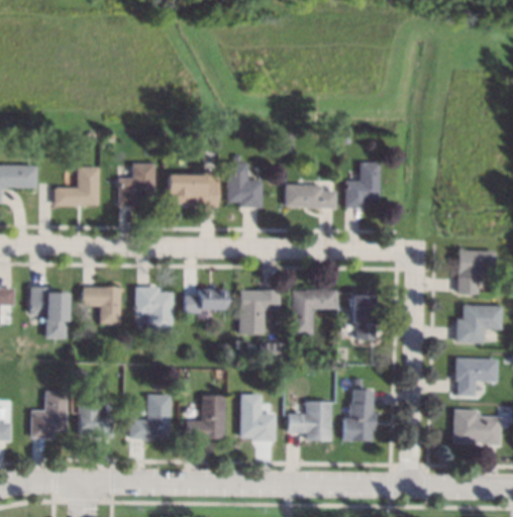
[(295,134),(295,149),(284,148),(285,133),(295,134)]
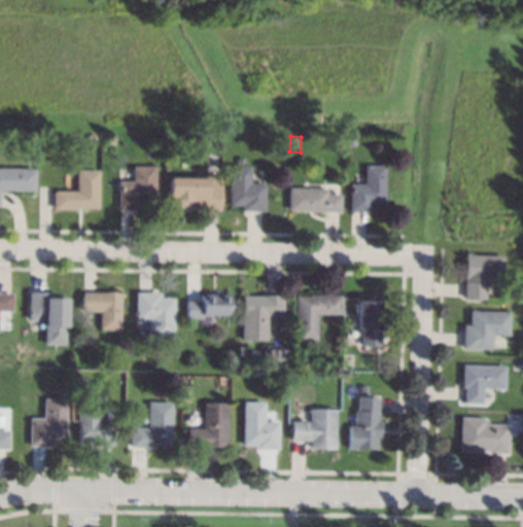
[(253,183),(268,183),(268,211),(265,211),(251,211),(245,211),(245,206),(233,206),(234,165),(253,166),(253,183)]
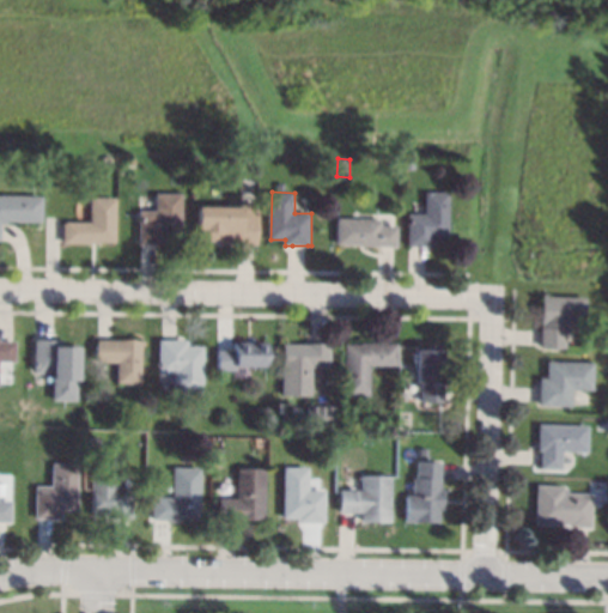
[(184,237),(168,237),(168,243),(160,243),(145,243),(143,243),(143,211),(159,211),(159,193),(184,194),(184,237)]
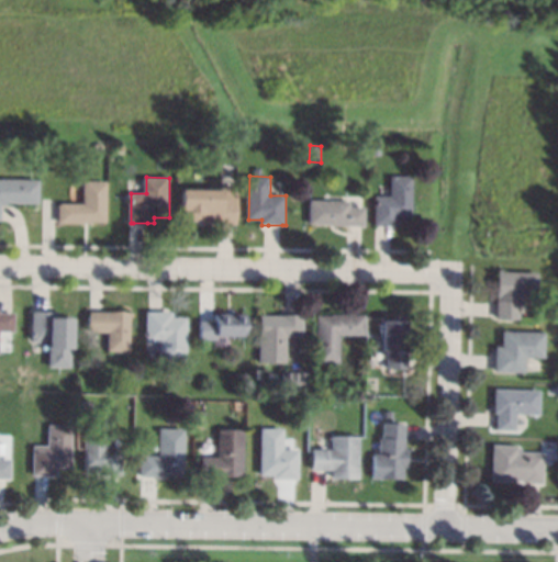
[(415,216),(401,215),(401,226),(399,226),(379,225),(377,225),(377,195),(393,197),(393,177),(415,177),(415,216)]
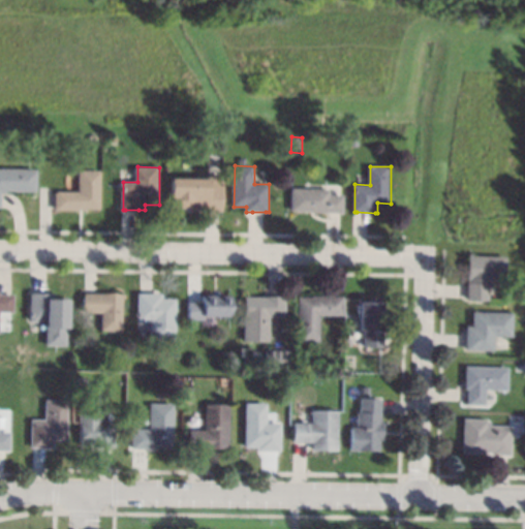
[(37,191),(7,190),(7,192),(2,192),(2,207),(2,208),(0,208),(0,168),(38,169),(37,191)]
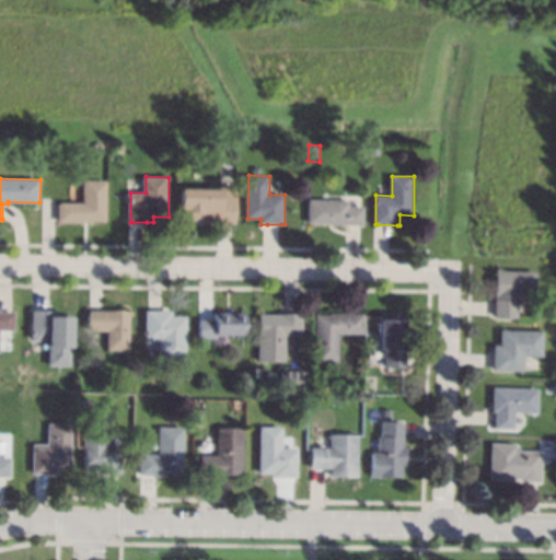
[(108,181),(107,221),(94,220),(94,223),(60,222),(60,220),(61,205),(61,202),(84,203),(85,181),(108,181)]
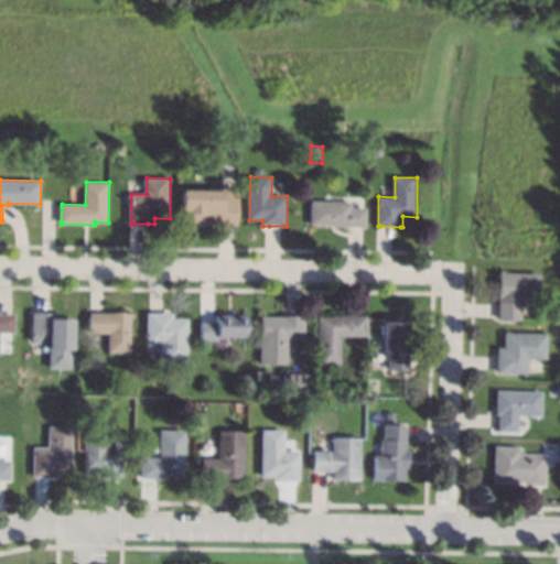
[(240,187),(238,226),(237,226),(224,225),(222,225),(222,221),(185,220),(185,210),(184,210),(184,190),(223,191),(223,186),(240,187)]
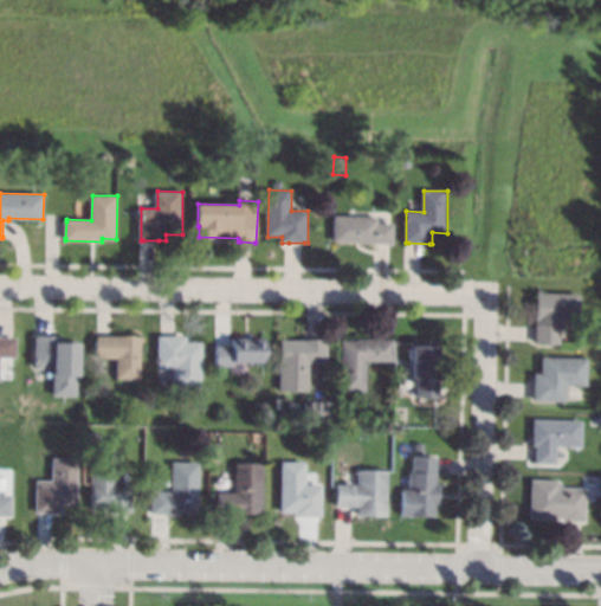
[(379,224),(395,224),(395,226),(395,244),(392,244),(377,244),(357,244),(357,242),(336,242),(336,219),(336,217),(380,217),(379,224)]
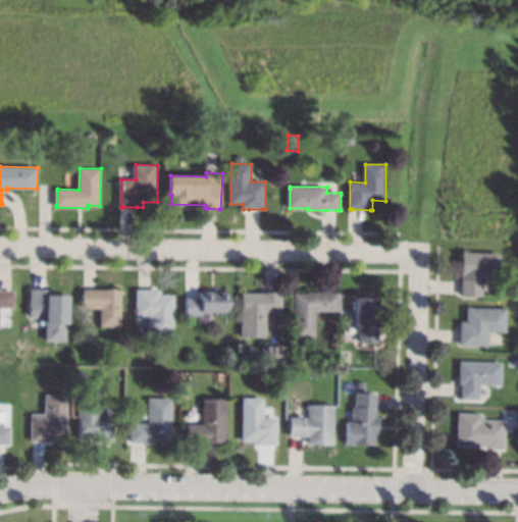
[(468,250),(468,253),(502,254),(501,277),(484,277),(483,296),(463,295),(463,294),(464,281),(465,250),(468,250)]
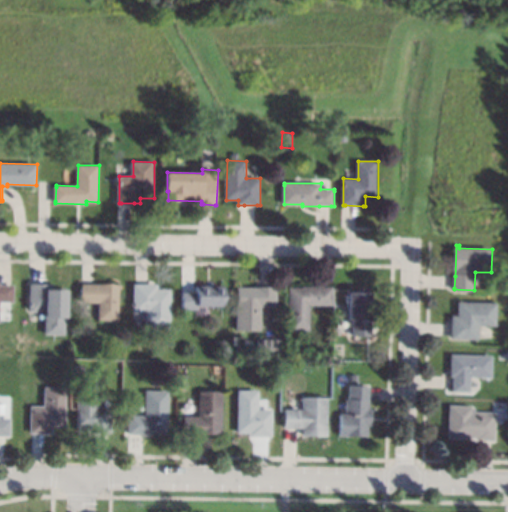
[(1,285),(14,285),(15,285),(15,302),(1,302),(0,322),(0,282),(1,282),(1,285)]
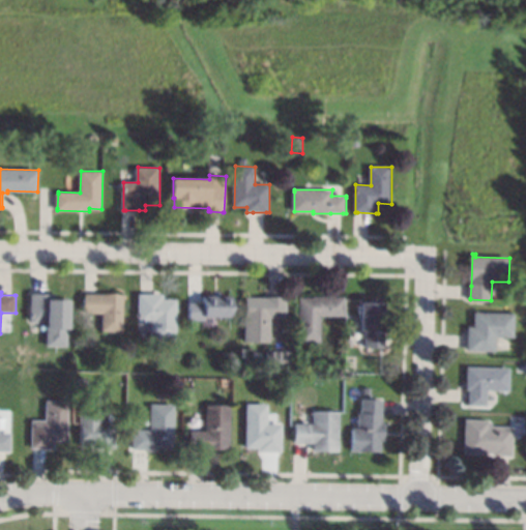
[(56,299),(71,299),(70,347),(48,346),(49,323),(32,322),(32,294),(34,294),(50,294),(57,294),(56,299)]
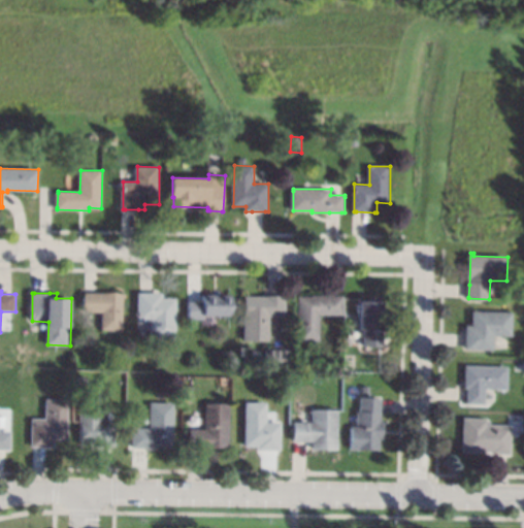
[(127,297),(125,297),(124,330),(103,330),(104,311),(87,311),(87,293),(89,293),(100,293),(127,293),(127,297)]
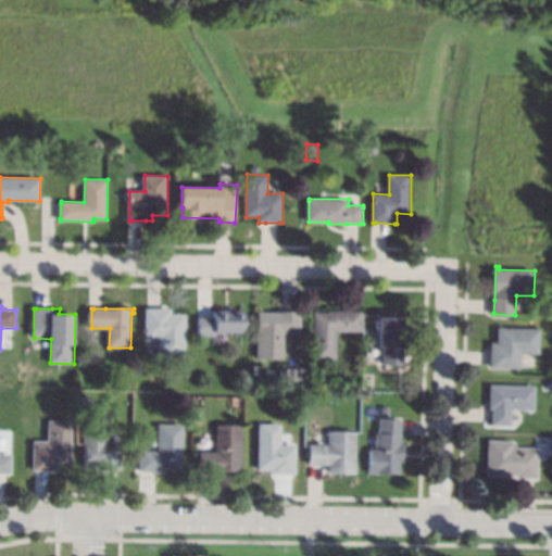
[(173,314),(187,314),(187,356),(161,356),(161,338),(147,338),(147,308),(152,308),(164,308),(173,308),(173,314)]
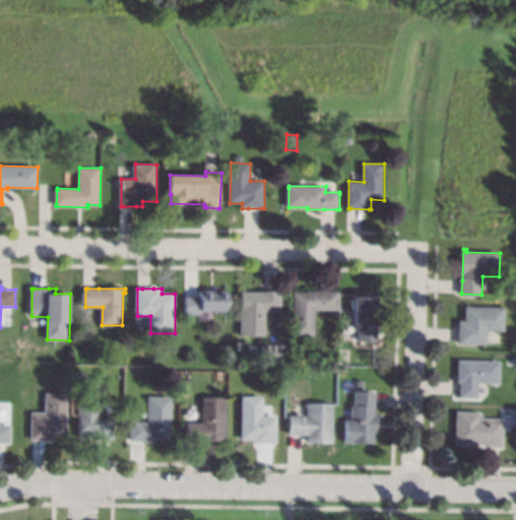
[(229,311),(202,311),(202,315),(187,315),(188,297),(189,297),(200,297),(201,297),(201,289),(230,290),(229,311)]
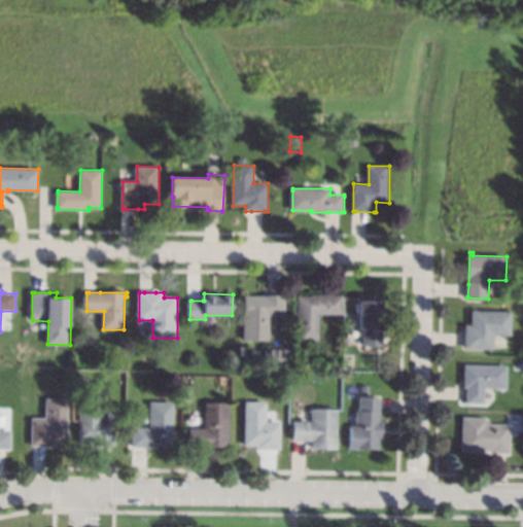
[(344,314),(320,314),(320,341),(299,340),(299,296),(312,296),(312,294),(329,294),(341,294),(344,294),(344,314)]
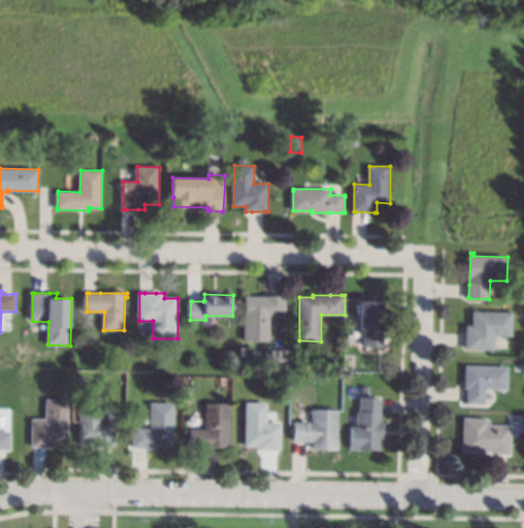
[(286,317),(270,317),(270,335),(246,335),(247,296),(272,297),(283,297),(286,297),(286,317)]
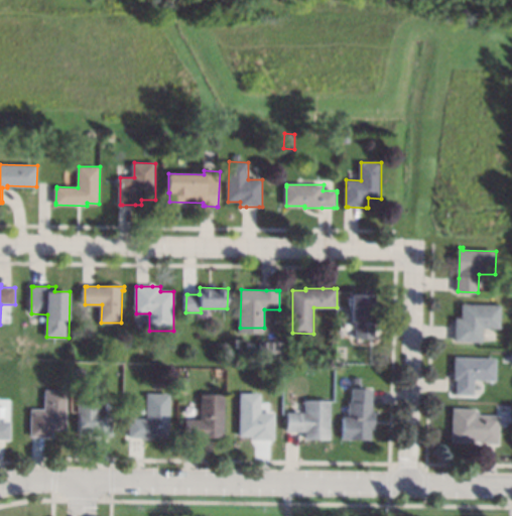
[(374,290),(372,323),(376,323),(376,325),(376,336),(376,339),(372,339),(356,338),(357,323),(350,323),(352,291),(352,289),(374,290)]
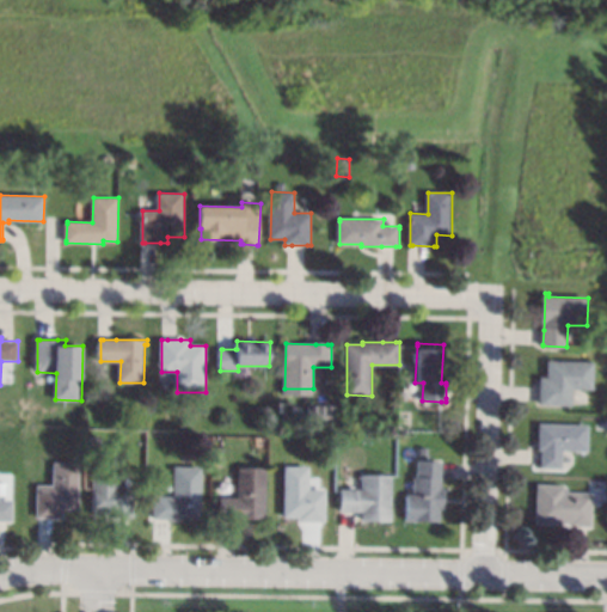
[(595,390),(574,390),(574,405),(540,405),(541,402),(541,387),(541,378),(549,378),(549,361),(595,362),(595,390)]
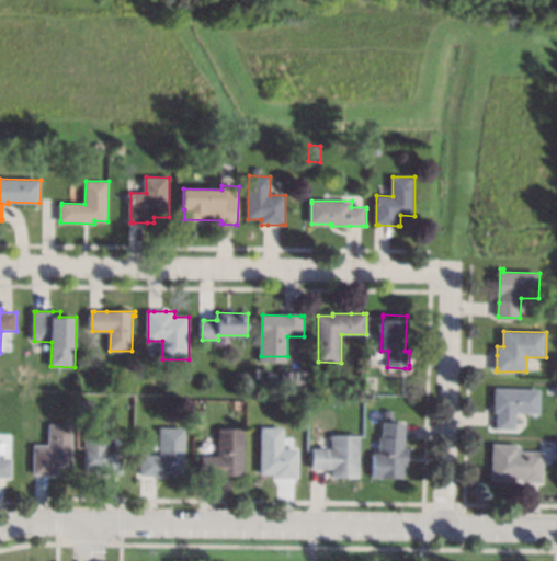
[(331,384),(325,388),(320,381),(327,377),(331,384)]
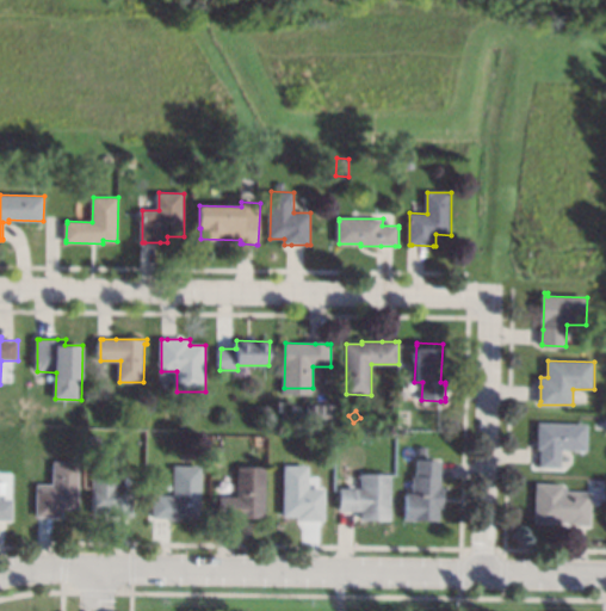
[(297,426),(284,426),(284,412),(297,412),(297,426)]
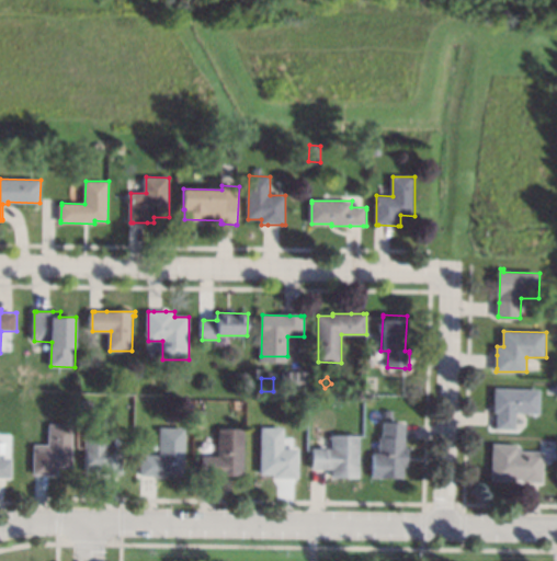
[(307,391),(291,392),(291,385),(297,385),(297,382),(307,382),(307,391)]
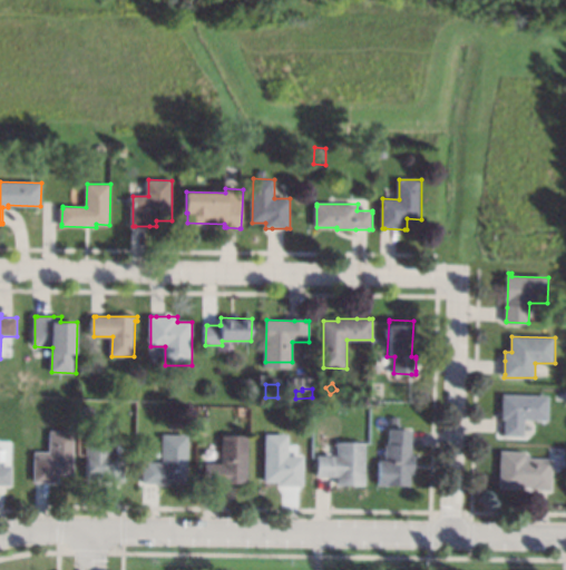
[(545,396),(550,396),(549,420),(525,420),(525,436),(509,436),(505,436),(506,432),(506,420),(506,419),(503,419),(504,394),(545,396)]
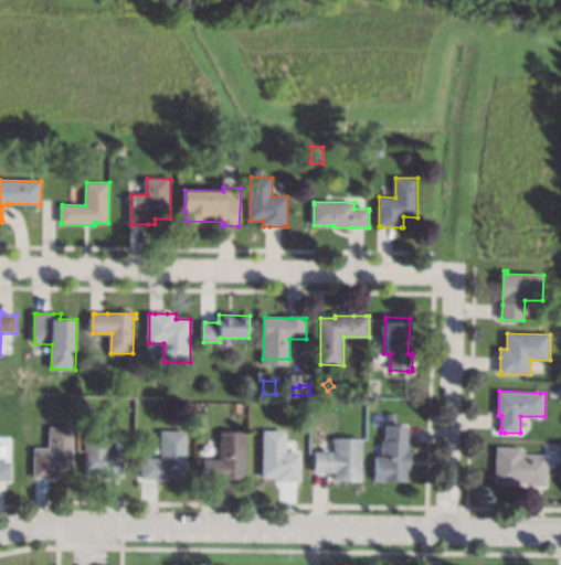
[(410,428),(409,441),(409,451),(412,451),(412,469),(408,469),(408,481),(388,481),(388,482),(377,481),(377,456),(383,456),(383,439),(387,440),(388,425),(410,426),(410,428)]
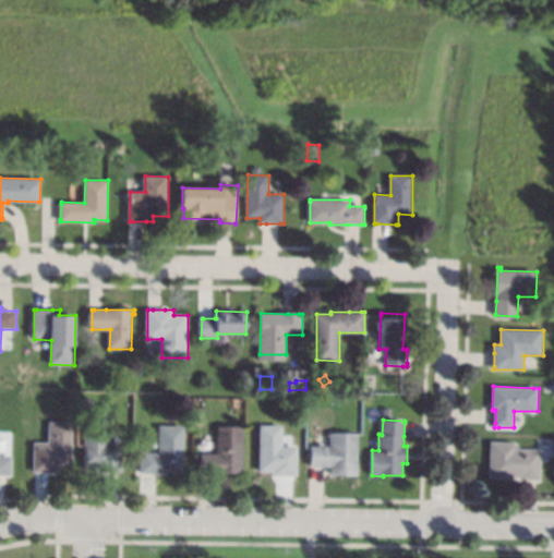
[(73,464),(60,463),(60,472),(50,472),(39,472),(35,472),(36,443),(38,443),(50,443),(51,422),(74,423),(73,464)]
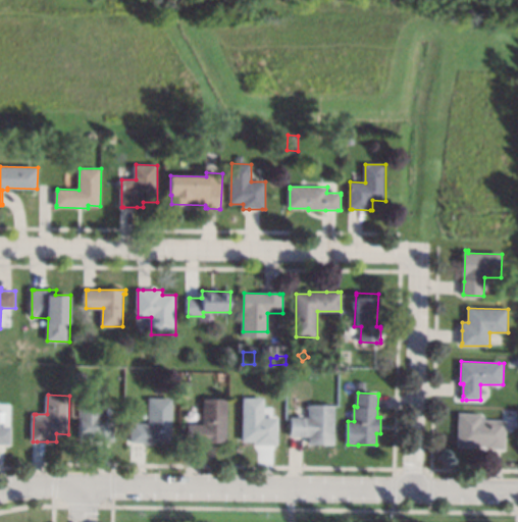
[(102,409),(114,409),(114,416),(116,416),(115,441),(112,441),(101,440),(95,440),(95,438),(83,438),(83,418),(82,418),(82,398),(102,398),(102,409)]
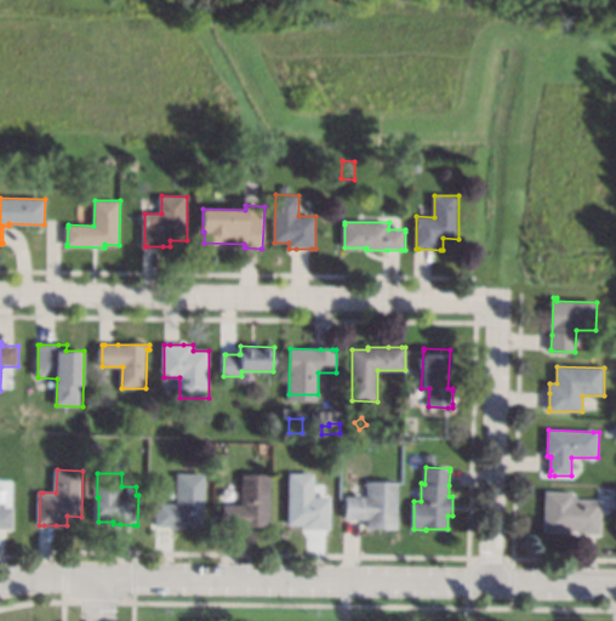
[(314,496),(331,496),(331,529),(329,529),(313,529),(306,529),(306,525),(290,524),(291,473),(314,473),(314,496)]
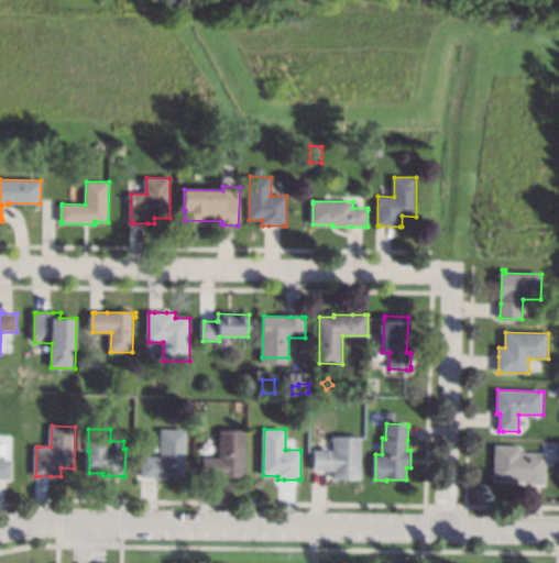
[(187,476),(171,476),(171,477),(162,477),(146,477),(143,477),(143,456),(163,456),(163,430),(187,430),(187,476)]
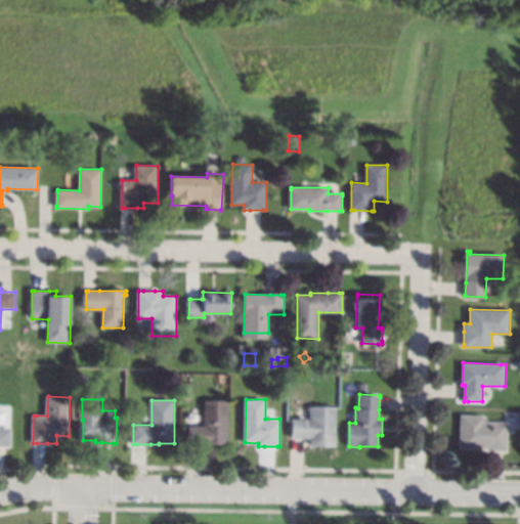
[(229,402),(228,442),(206,445),(204,445),(190,445),(190,426),(206,426),(206,400),(229,401),(229,402)]
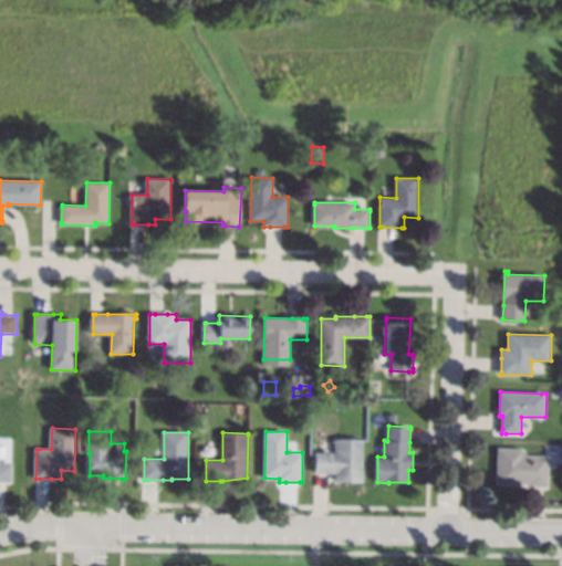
[(363,482),(336,482),(336,473),(331,473),(318,473),(316,473),(316,453),(336,453),(336,439),(363,439),(363,482)]
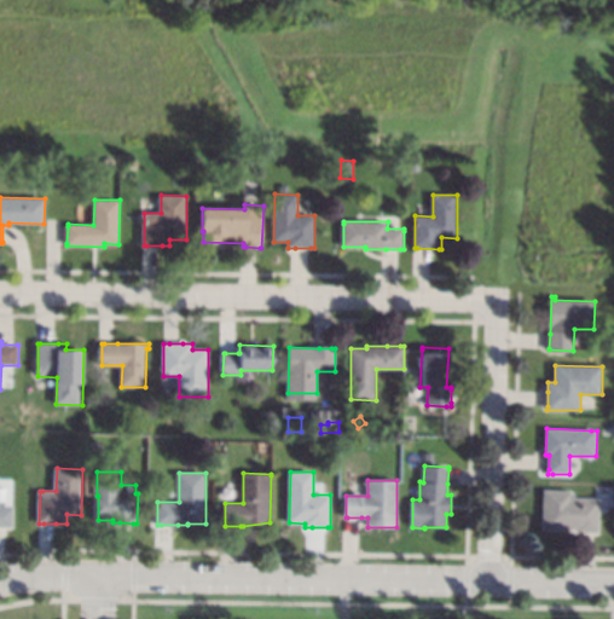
[(0,487),(9,487),(9,501),(0,501),(0,505),(15,505),(15,527),(11,527),(0,527),(0,487)]
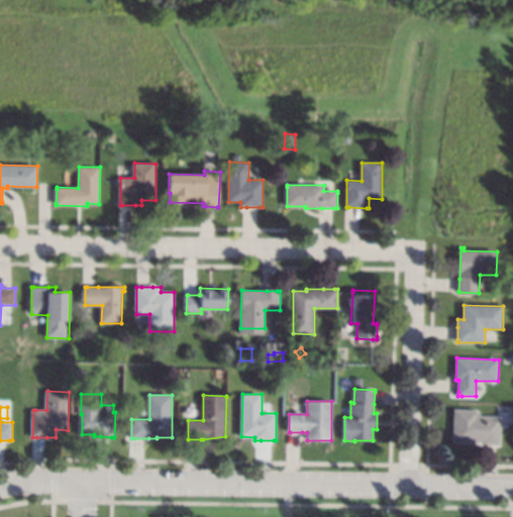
[(479,410),(478,416),(502,417),(501,444),(498,444),(484,444),(482,444),(482,442),(469,442),(469,443),(453,443),(454,409),(479,410)]
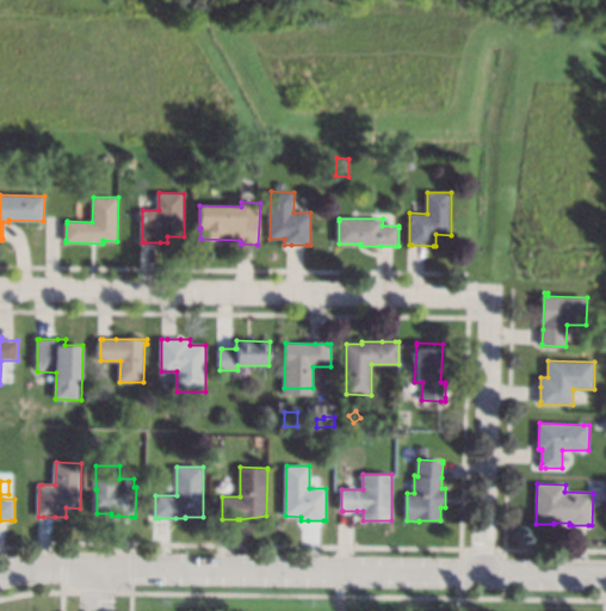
All buildings are outlined.
